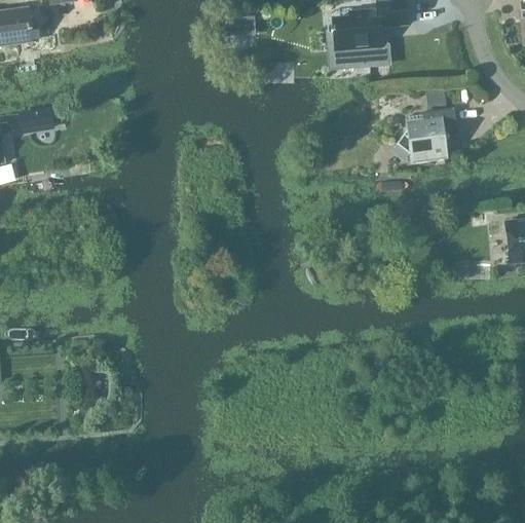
[(348,16),(332,19),(334,49),(344,49),(345,66),(378,63),(377,46),(381,46),(379,26),(406,24),(404,0),(390,0),(376,1),(377,9),(348,11),(348,16)]
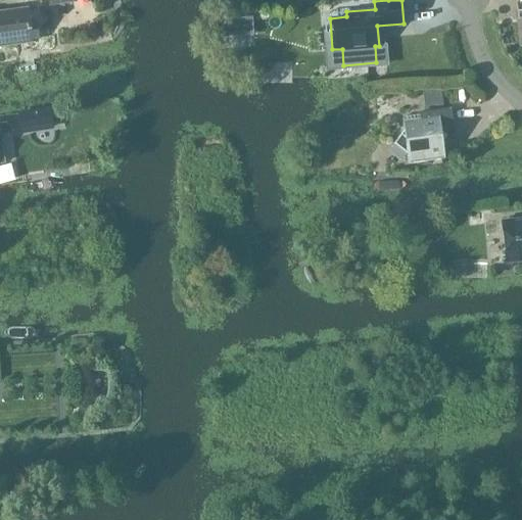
[(0,44),(32,40),(28,8),(0,11),(0,44)]
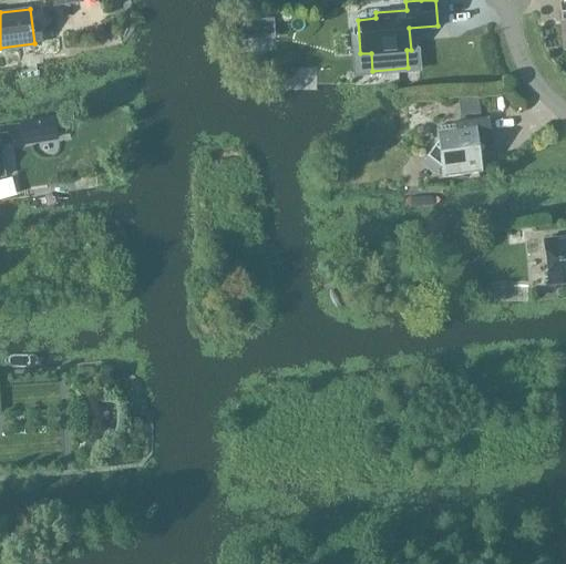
[(251,17),(238,18),(239,37),(253,36),(251,17)]
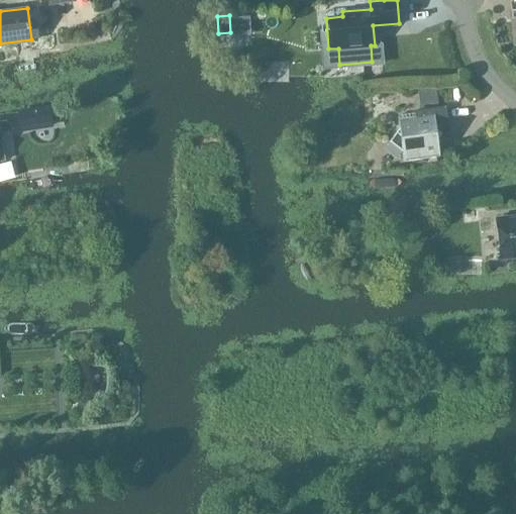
[(48,105),(18,109),(21,128),(52,124),(48,105)]
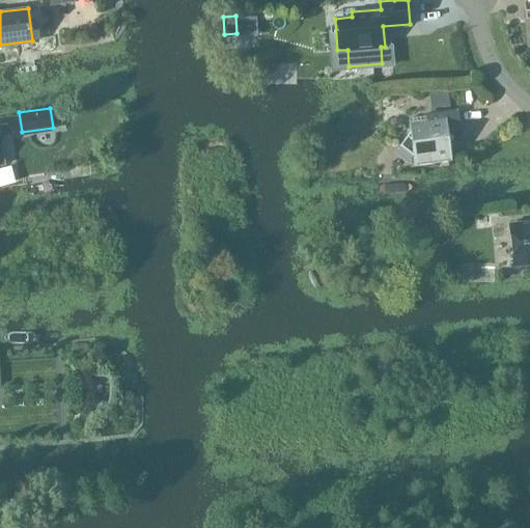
[(414,164),(451,160),(448,143),(462,141),(456,109),(423,113),(423,115),(408,117),(410,131),(399,144),(413,156),(414,164)]
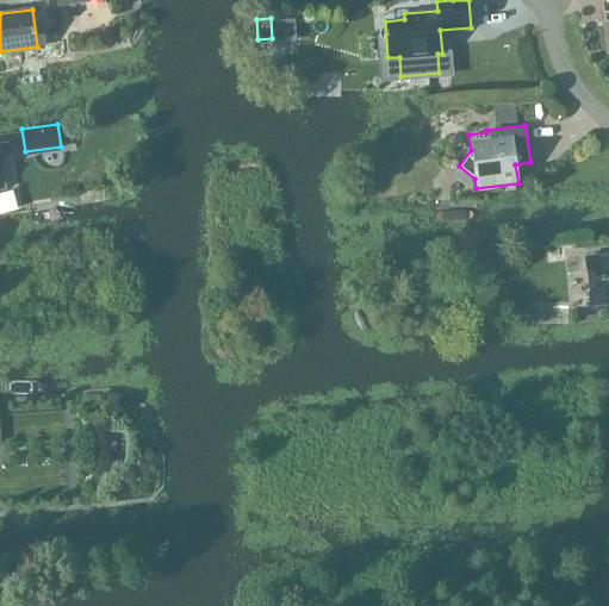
[(608,301),(608,254),(585,256),(589,281),(596,280),(598,304),(608,301)]
